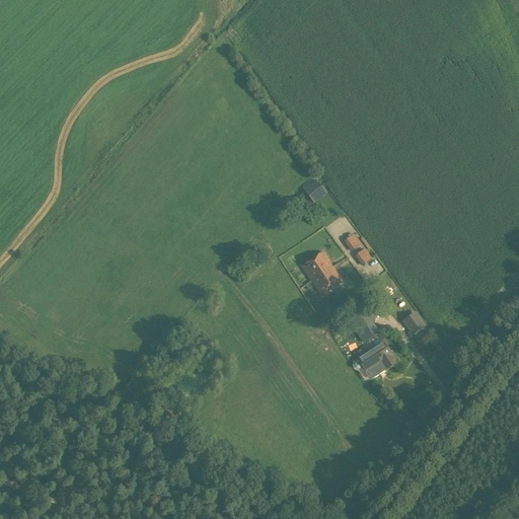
[(314,205),(327,194),(316,179),(303,190),(314,205)]
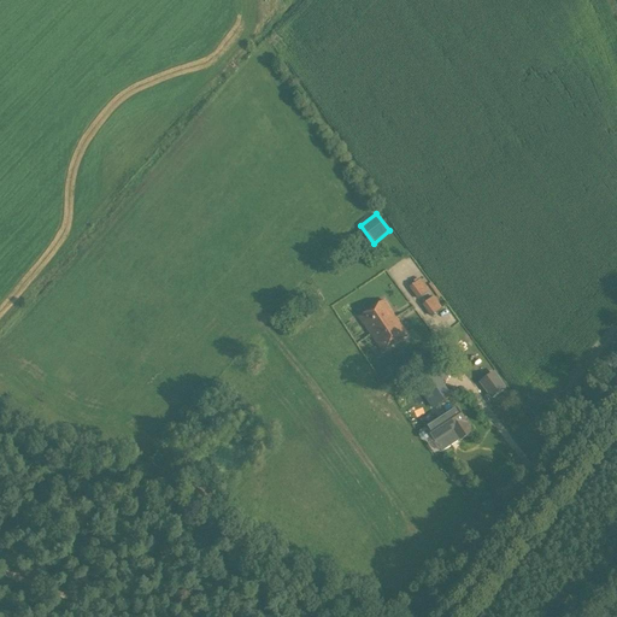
[(429,292),(421,280),(409,288),(418,300),(429,292)]
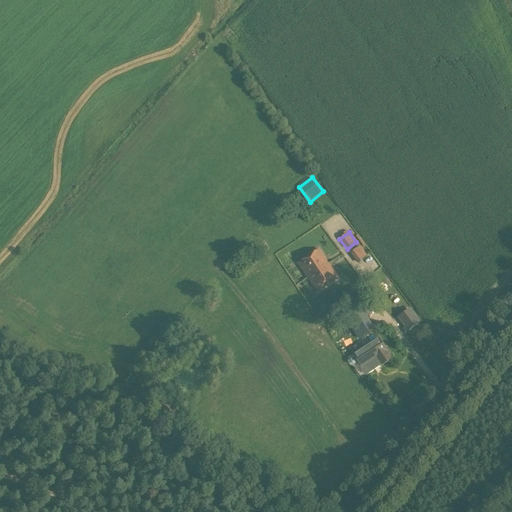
[(367,256),(359,246),(350,253),(358,263),(367,256)]
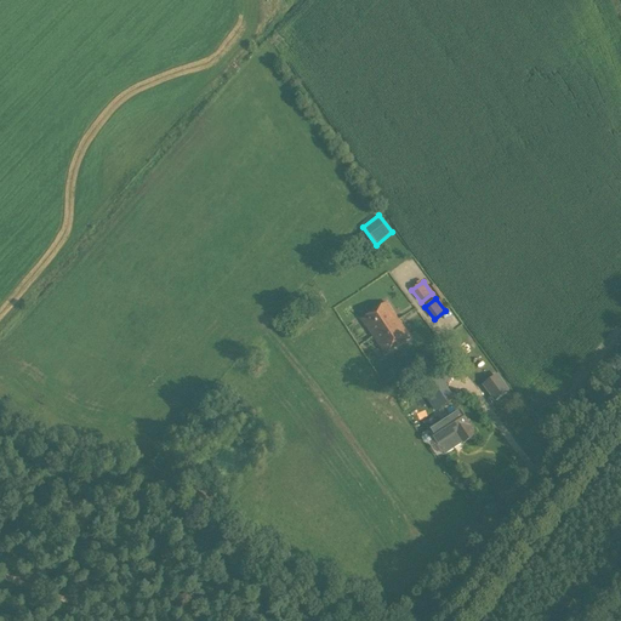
[(409,339),(386,302),(360,319),(385,354),(409,339)]
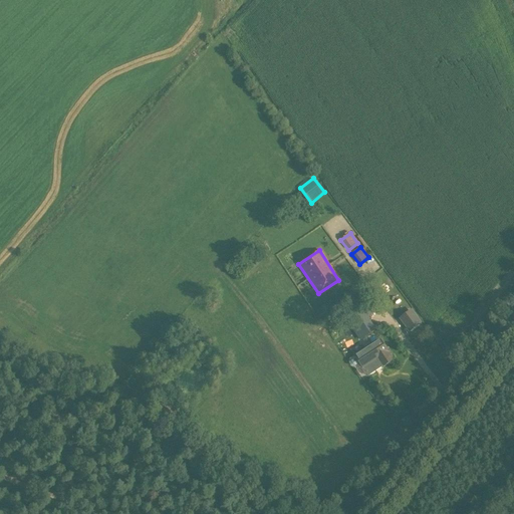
[(401,318),(411,331),(421,324),(410,311),(401,318)]
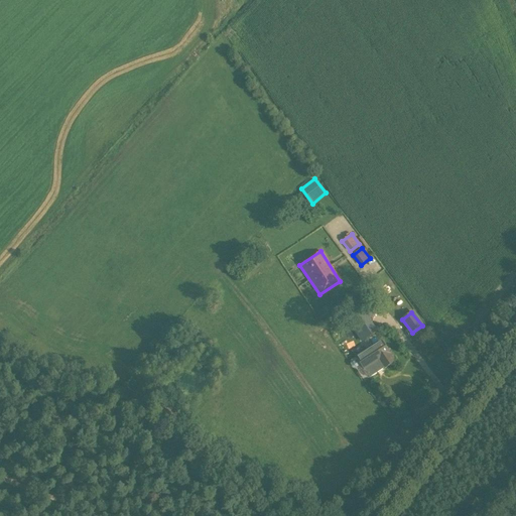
[(359,337),(362,342),(377,332),(374,327),(359,337)]
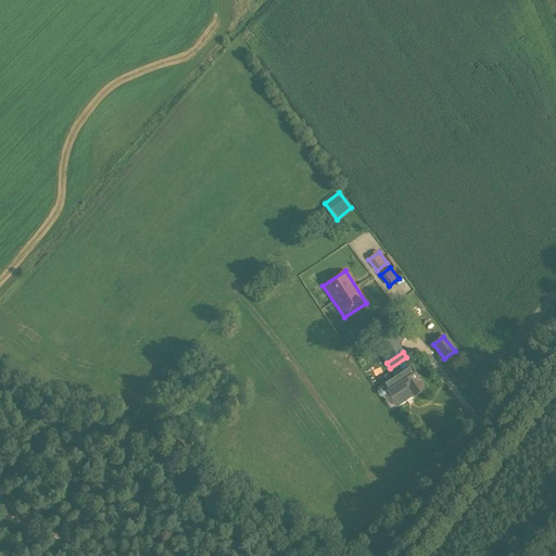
[(383,384),(383,386),(379,389),(378,392),(380,395),(383,396),(389,393),(392,399),(401,393),(402,395),(409,390),(414,397),(426,390),(411,367),(383,384)]
